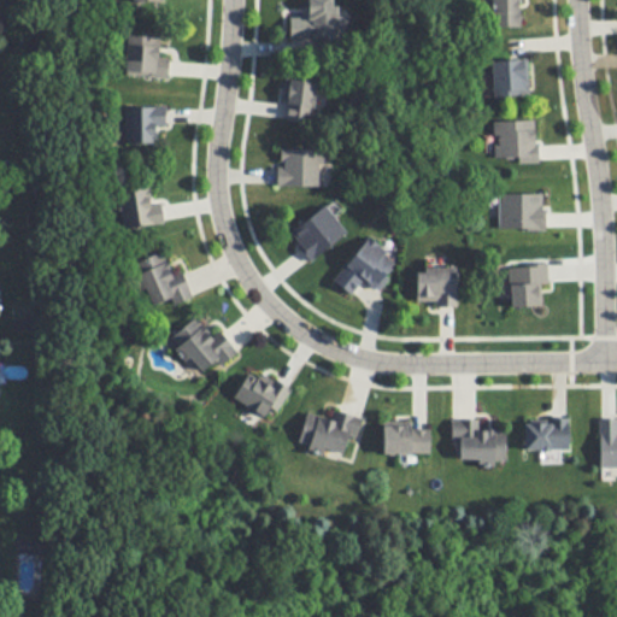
[(336,0),(309,0),(309,16),(292,16),(292,40),(338,40),(336,0)]
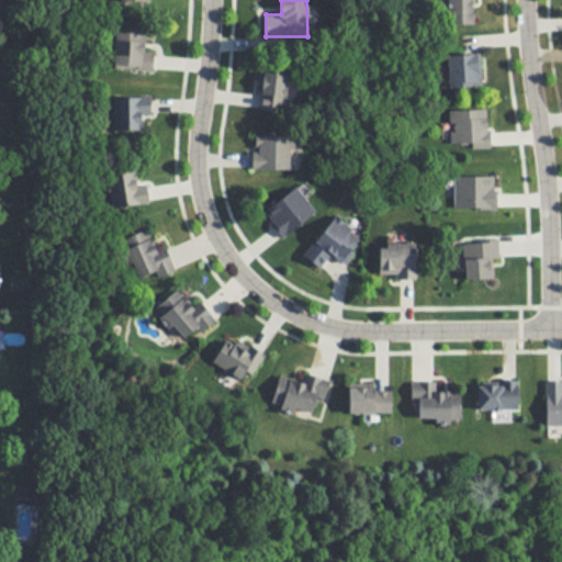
[(447,0),(447,22),(478,22),(478,0),(447,0)]
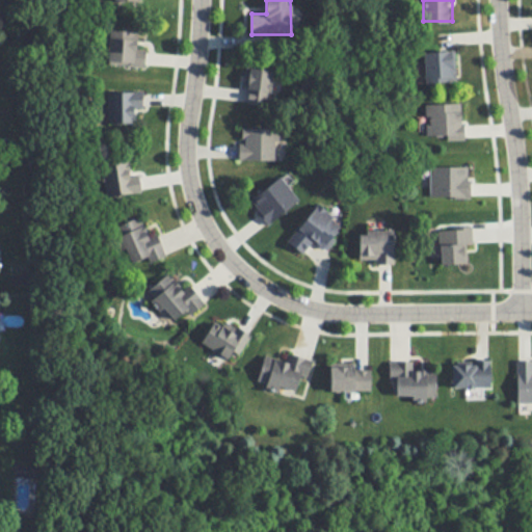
[(147,64),(147,29),(111,29),(111,64),(147,64)]
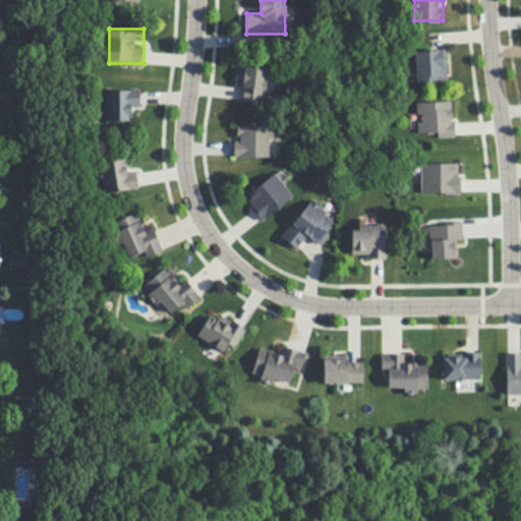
[(417,48),(417,80),(448,80),(448,48),(417,48)]
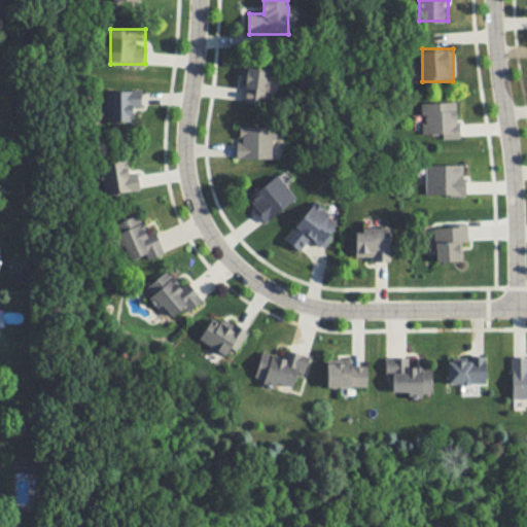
[(243,103),(271,103),(271,66),(243,66),(243,103)]
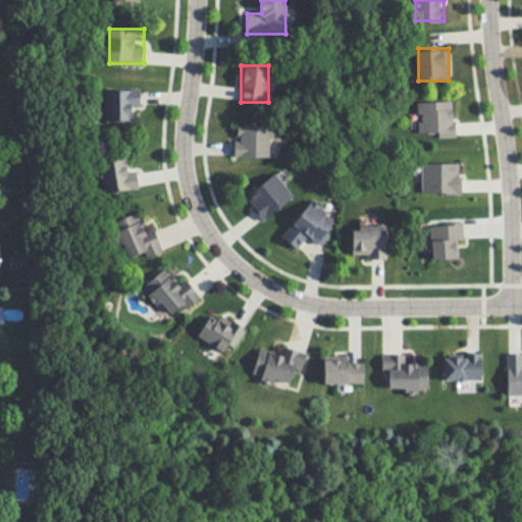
[(105,89),(105,121),(142,120),(142,89),(105,89)]
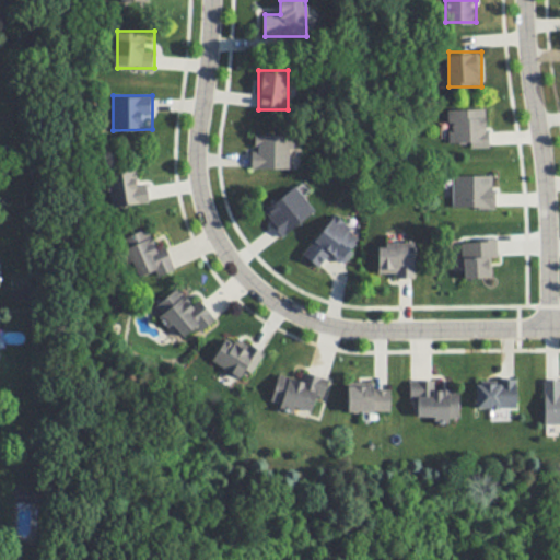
[(489,108),(447,109),(448,147),(490,146),(489,108)]
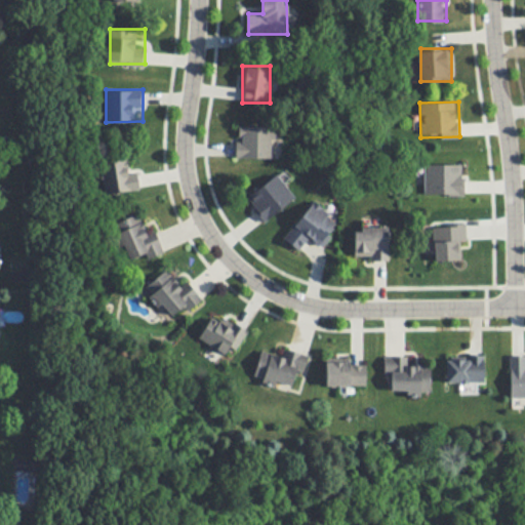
[(276,158),(276,126),(237,125),(237,158),(276,158)]
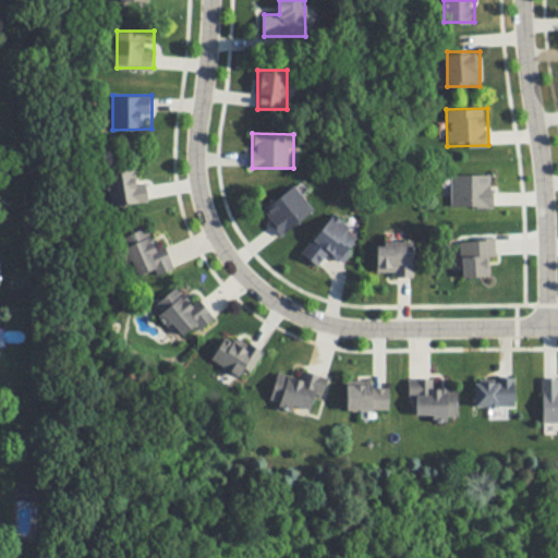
[(148,180),(140,180),(138,170),(114,171),(116,205),(149,203),(148,180)]
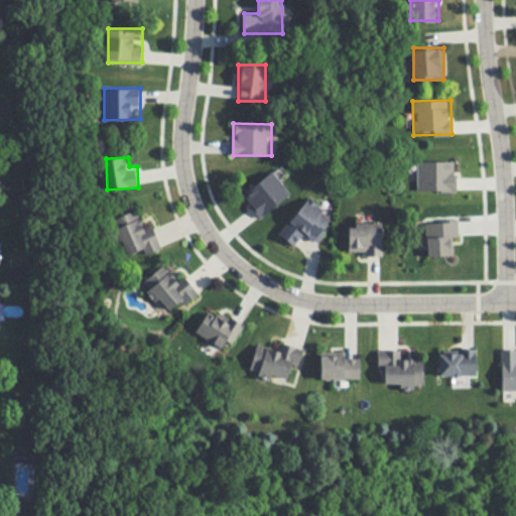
[(305,233),(316,242),(335,219),(307,198),(280,233),(295,246),(305,233)]
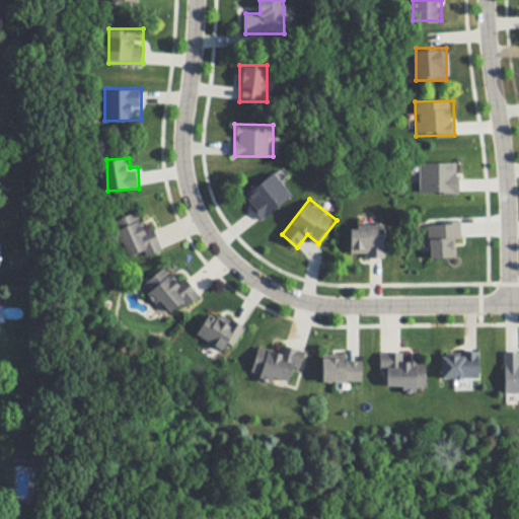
[(114,220),(130,262),(163,248),(156,232),(150,235),(140,210),(114,220)]
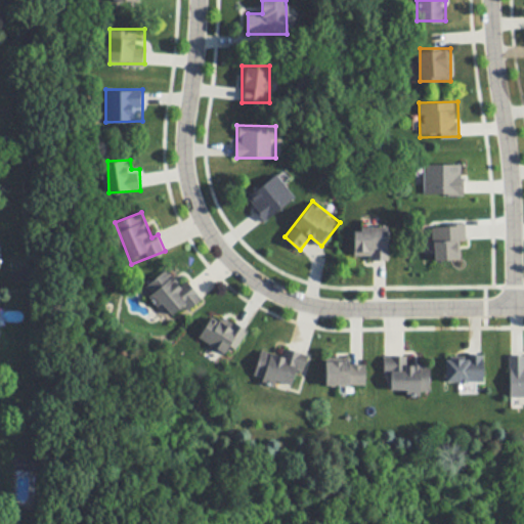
[(390,225),(354,225),(354,258),(390,258),(390,225)]
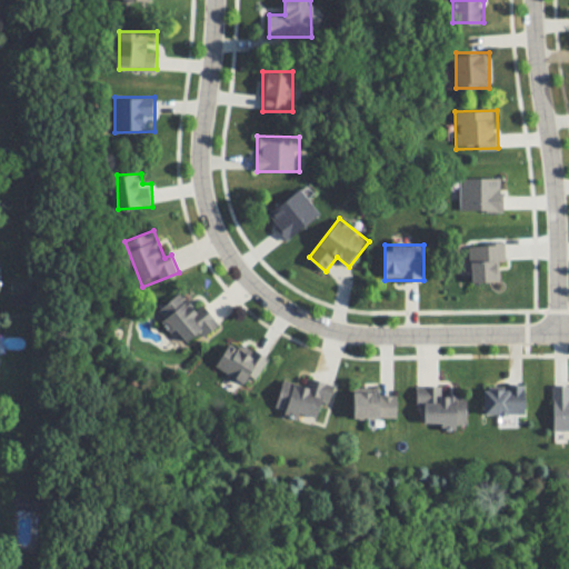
[(157,309),(183,347),(215,325),(188,287),(157,309)]
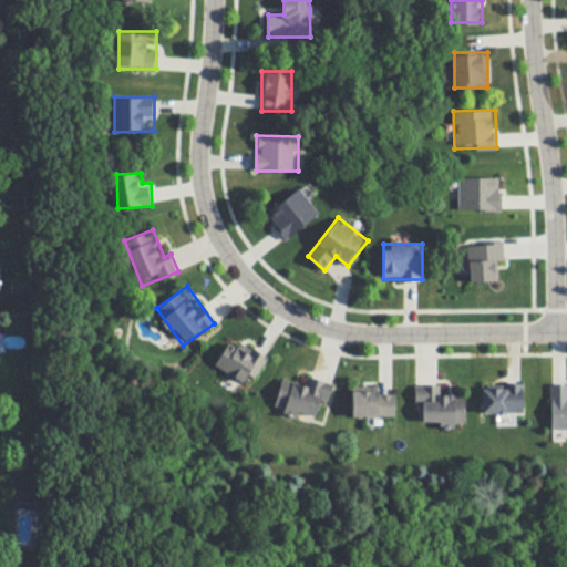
[(267,354),(232,336),(216,367),(251,384),(267,354)]
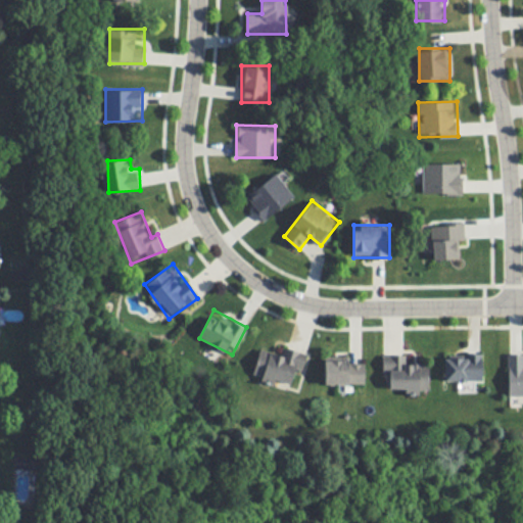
[(307,352),(285,346),(283,353),(259,347),(252,375),(297,387),(307,352)]
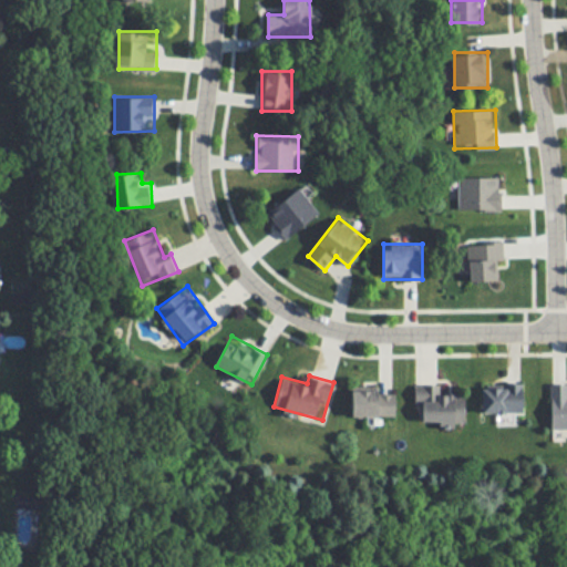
[(484,383),(484,412),(526,412),(526,383),(484,383)]
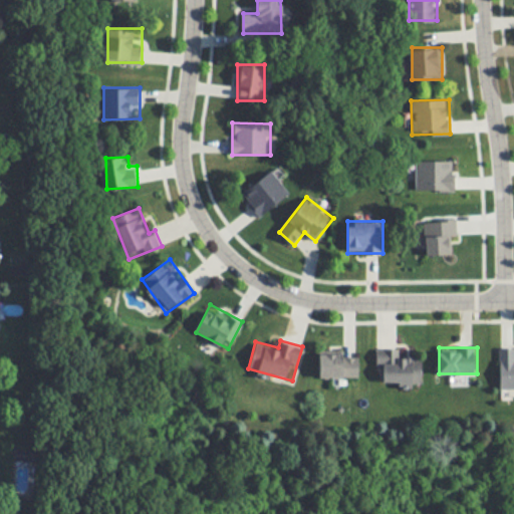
[(400,356),(400,349),(375,348),(375,366),(383,366),(382,382),(424,382),(425,357),(400,356)]
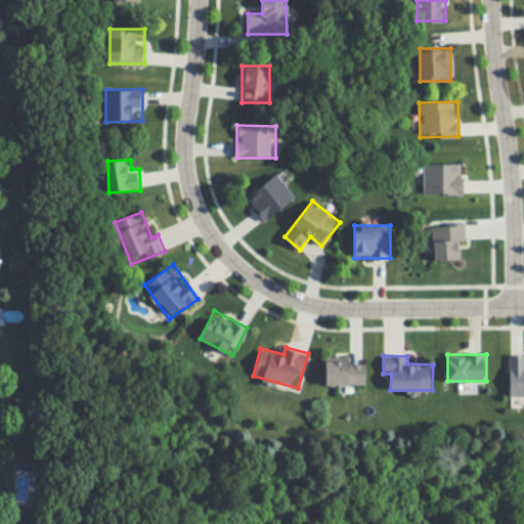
[(326,385),(367,385),(367,361),(326,361),(326,385)]
